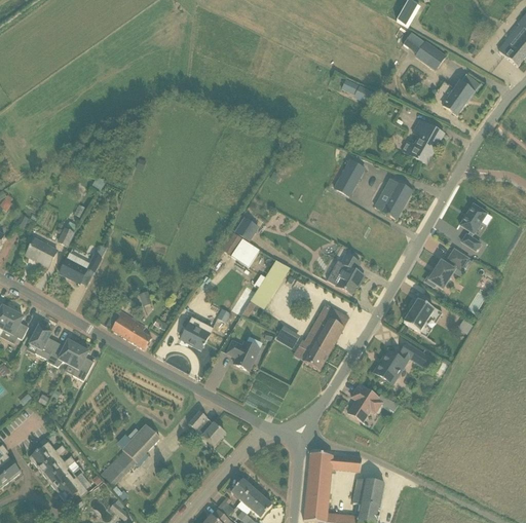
[(418,5),(409,0),(408,0),(400,13),(397,21),(402,24),(408,28),(420,6),(418,5)]
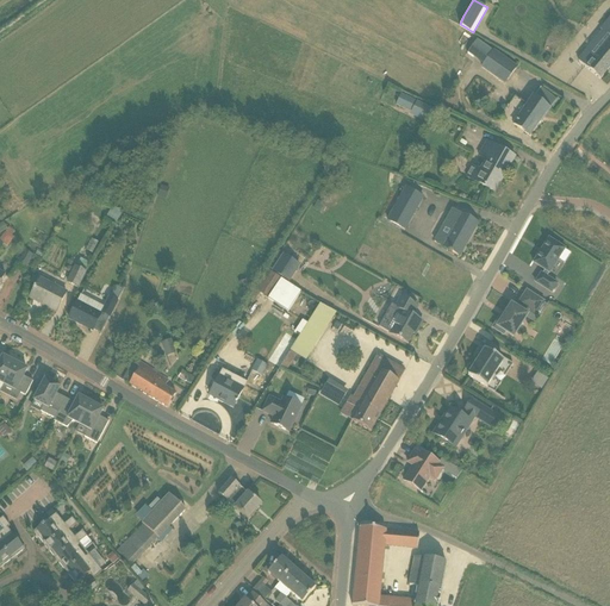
[(599,76),(609,63),(609,16),(601,27),(609,35),(596,54),(587,47),(578,58),(599,76)]
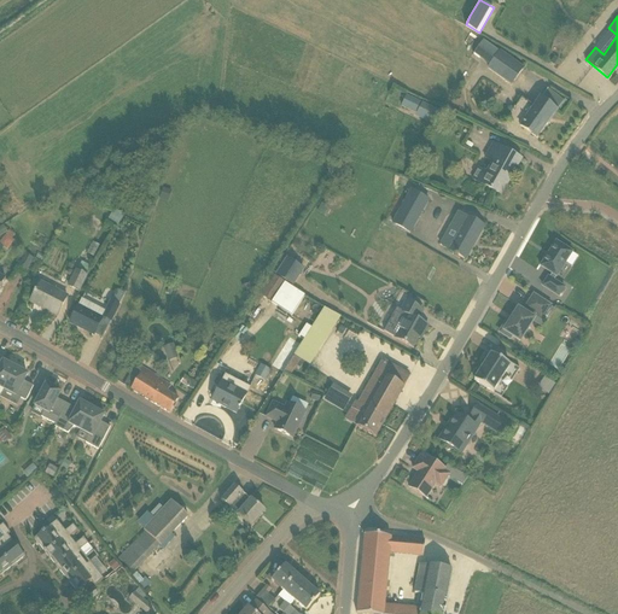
[(479,56),(489,42),(483,37),(473,52),(479,56)]
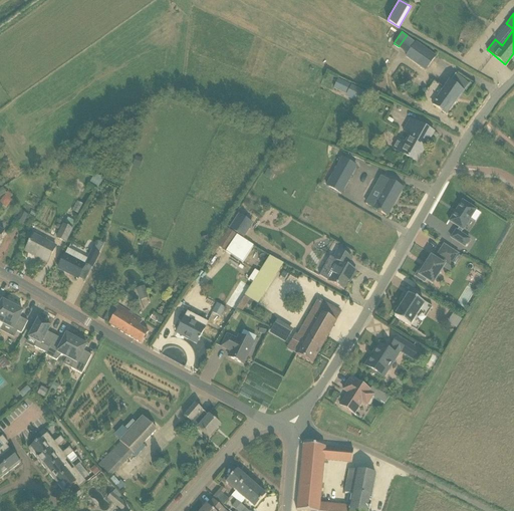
[(416,40),(415,40),(407,52),(405,54),(425,68),(435,53),(416,40)]
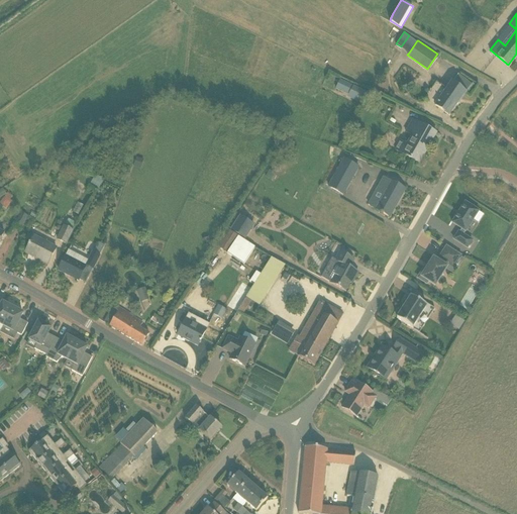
[(463,45),(459,50),(464,54),(469,48),(463,45)]
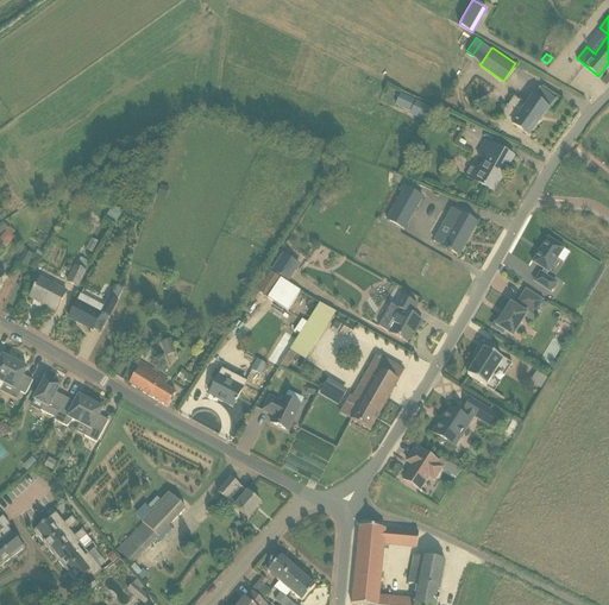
[(409,108),(414,99),(400,92),(395,102),(409,108)]
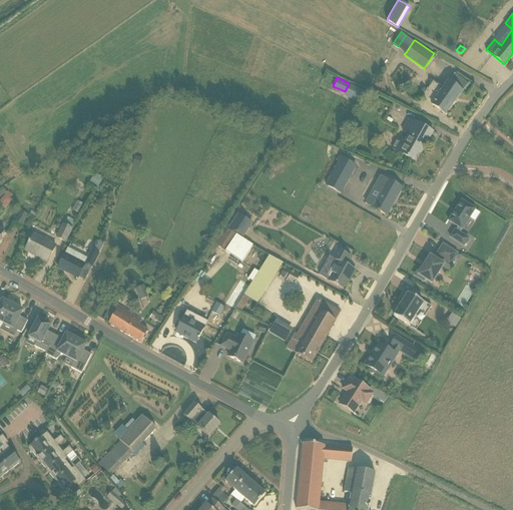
[(449,79),(448,78),(431,101),(446,112),(455,100),(463,89),(449,79)]
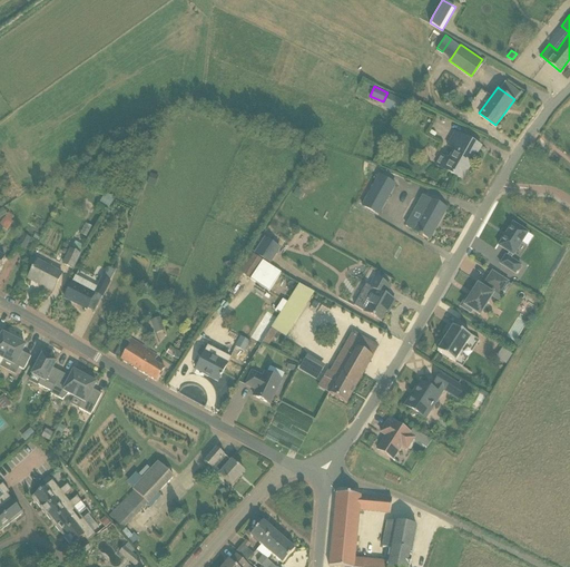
[(390,93),(384,103),(383,106),(396,111),(402,98),(390,93)]
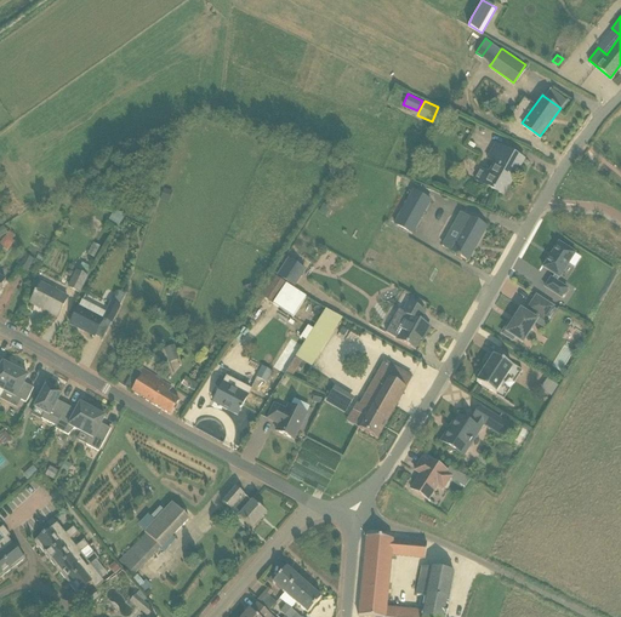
[(495,159),(489,170),(480,165),(474,177),(503,194),(524,158),(495,142),(488,155),(495,159)]
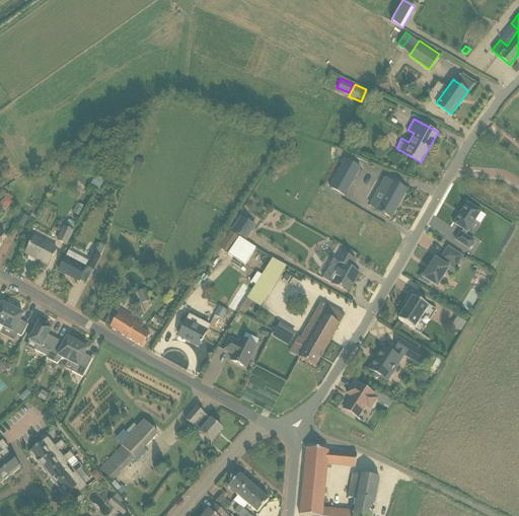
[(134,164),(142,167),(144,158),(137,156),(134,164)]
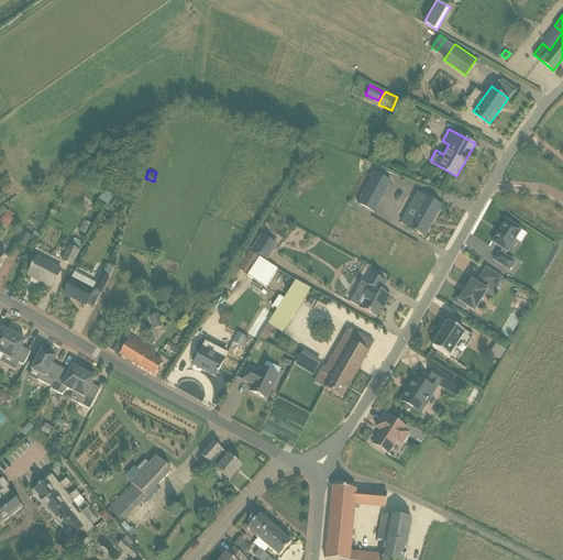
[(294,183),(289,190),(297,195),(300,187),(294,183)]
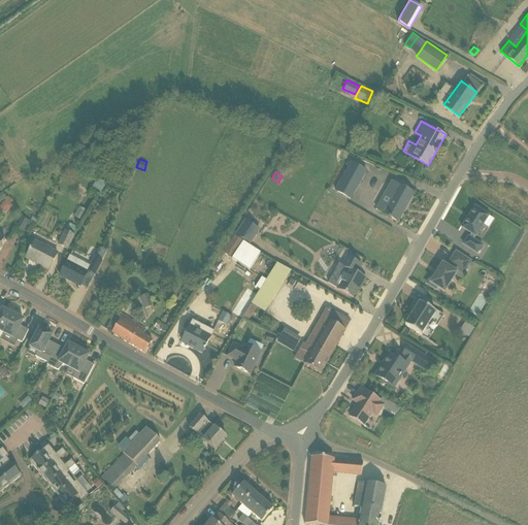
[(335,188),(351,197),(361,181),(344,171),(335,188)]
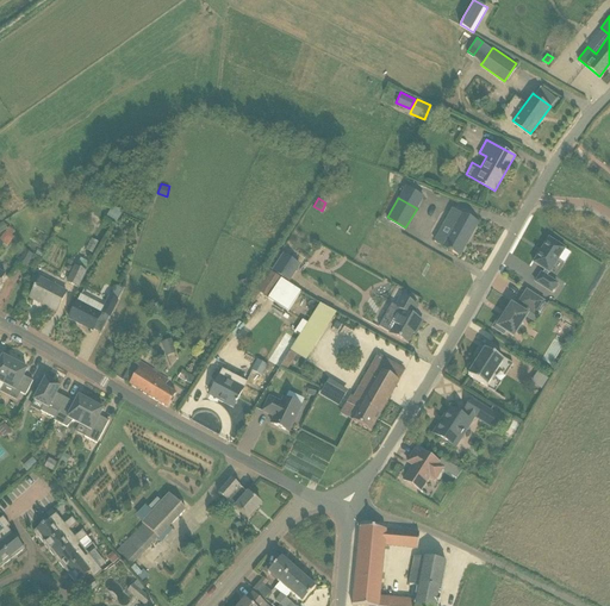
[(114,222),(122,208),(119,207),(117,210),(111,206),(106,216),(114,222)]
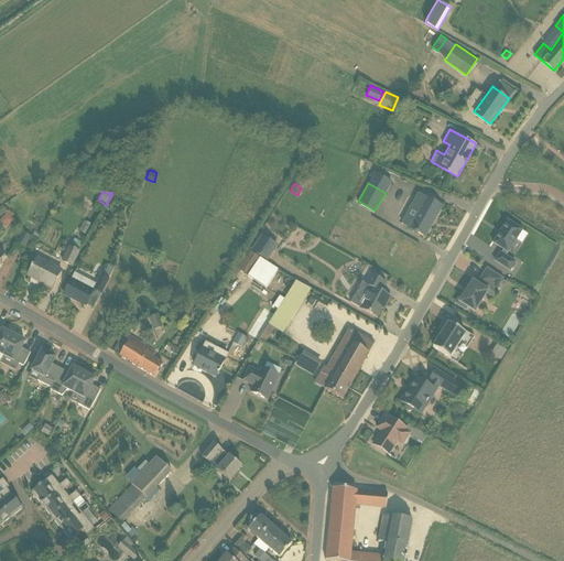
[(442,204),(426,195),(418,191),(401,222),(424,235),(442,204)]
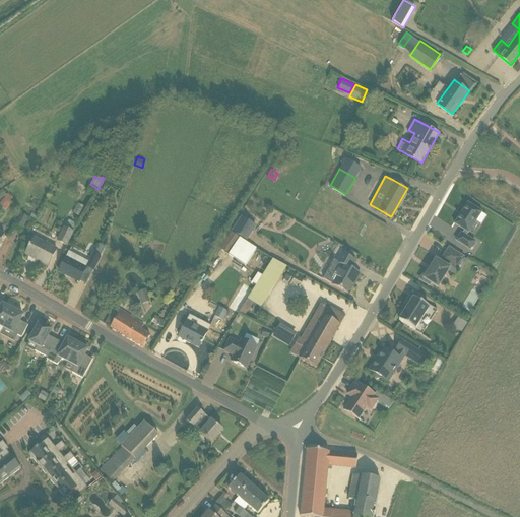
[(12,195),(7,192),(0,201),(0,208),(2,206),(6,208),(11,200),(10,199),(12,195)]
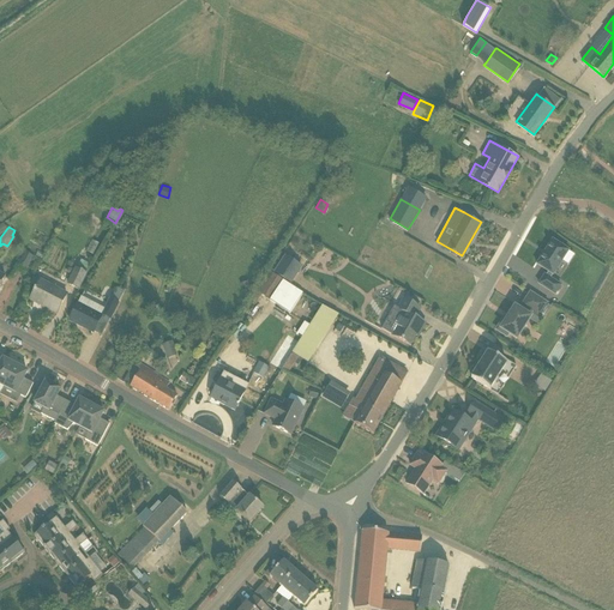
[(571,249),(554,239),(539,263),(551,271),(542,283),(559,294),(564,285),(553,278),(571,249)]
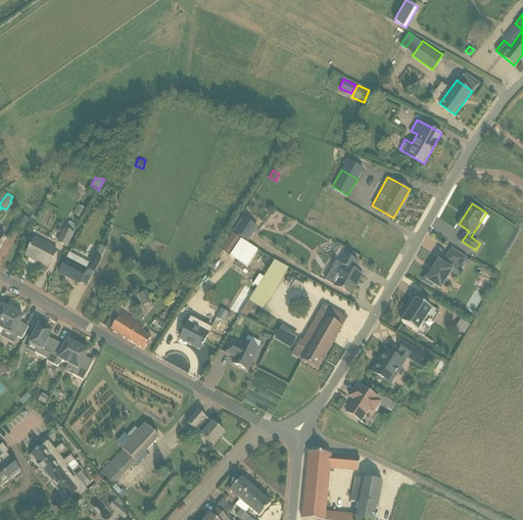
[(14,224),(22,228),(28,216),(19,213),(14,224)]
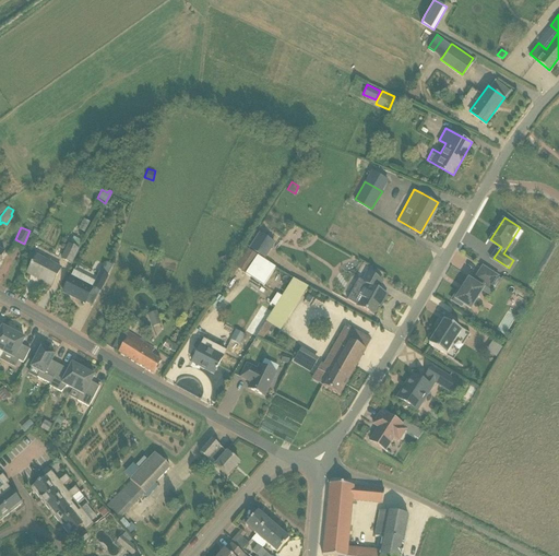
[(259,231),(249,247),(265,257),(275,241),(259,231)]
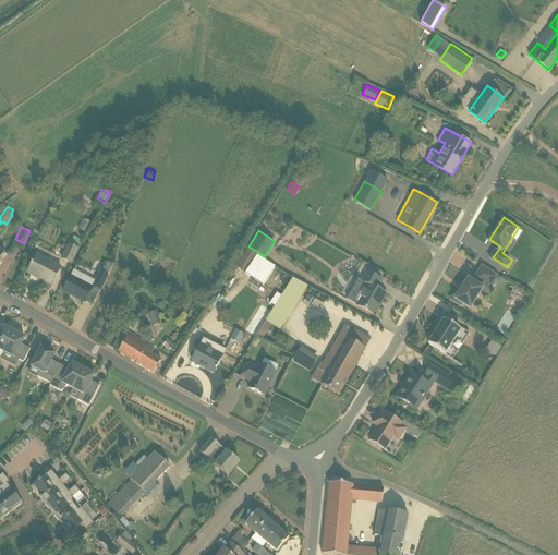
[(79,246),(76,245),(70,242),(69,241),(61,256),(72,262),(79,246)]
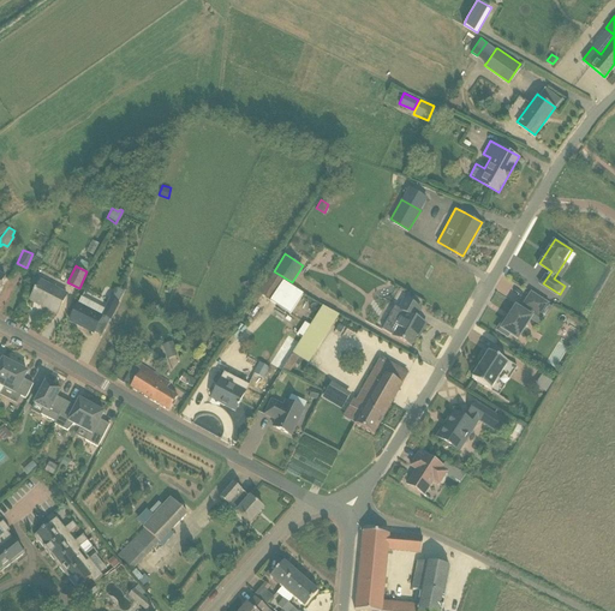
[(258,292),(255,298),(258,300),(262,294),(267,297),(270,299),(270,298),(291,312),(304,292),(269,269),(256,291),(258,292)]
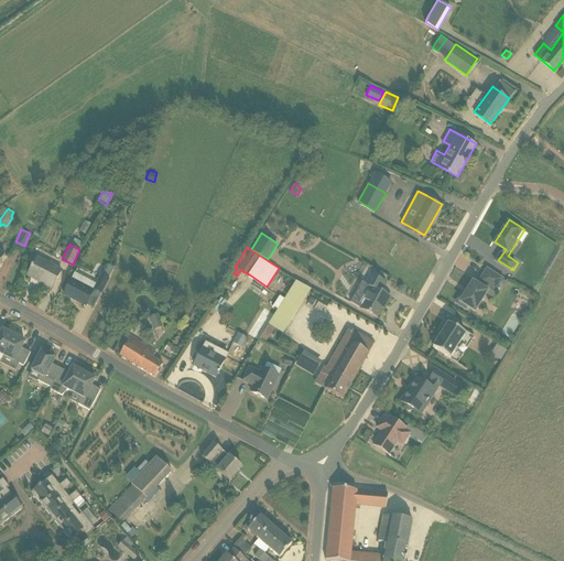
[(36,256),(28,273),(52,287),(62,269),(36,256)]
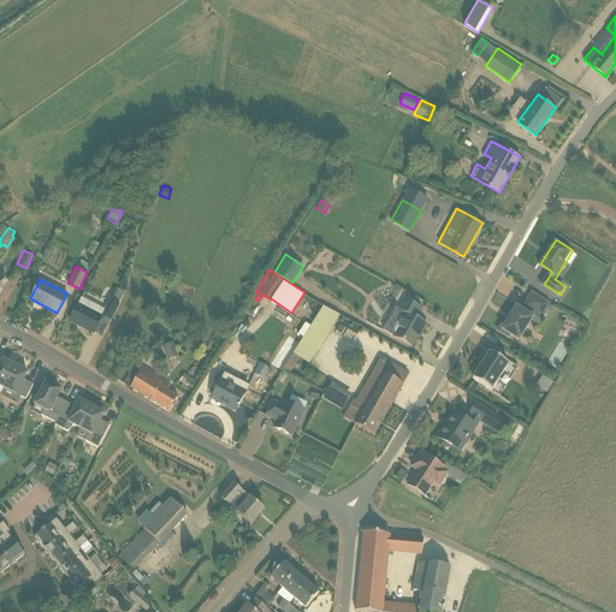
[(119,302),(125,290),(117,286),(111,297),(119,302)]
